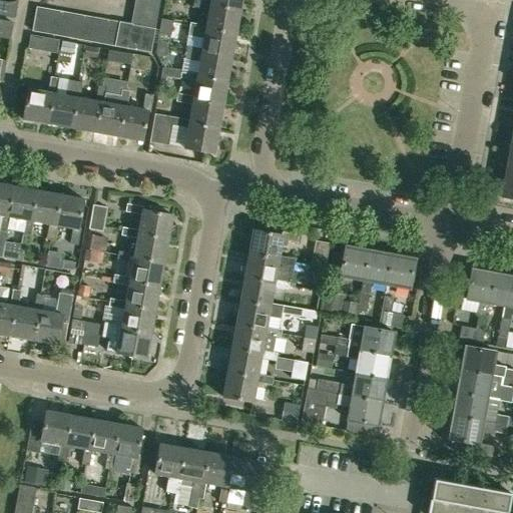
[(0,0),(0,15),(12,18),(15,4),(0,0)]
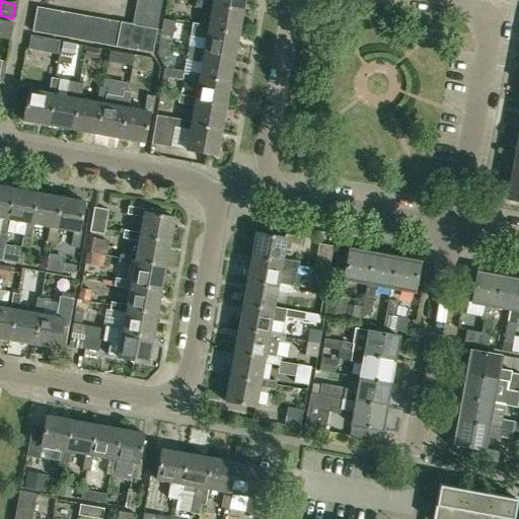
[(212,5),(213,1),(204,0),(196,0),(195,6),(203,8),(200,24),(208,25),(207,29),(238,34),(242,11),(212,5)]
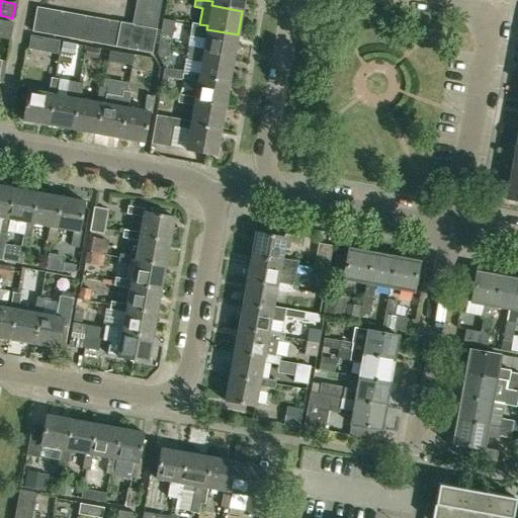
[(211,0),(212,1),(211,5),(242,11),(243,0),(211,0)]
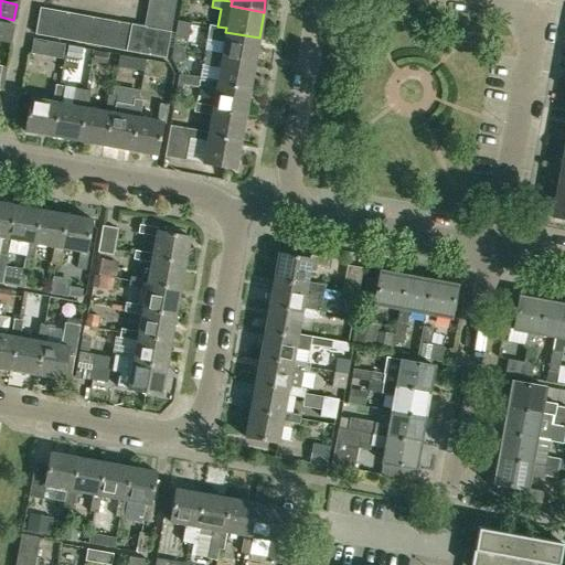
[(149,1),(147,14),(172,19),(174,6),(149,1)]
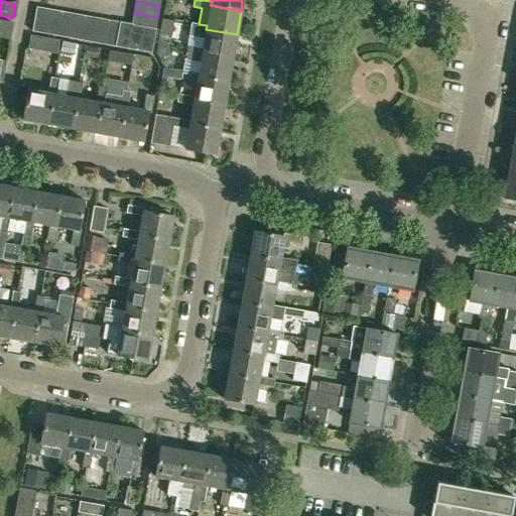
[(36,7),(32,31),(44,33),(48,9),(36,7)]
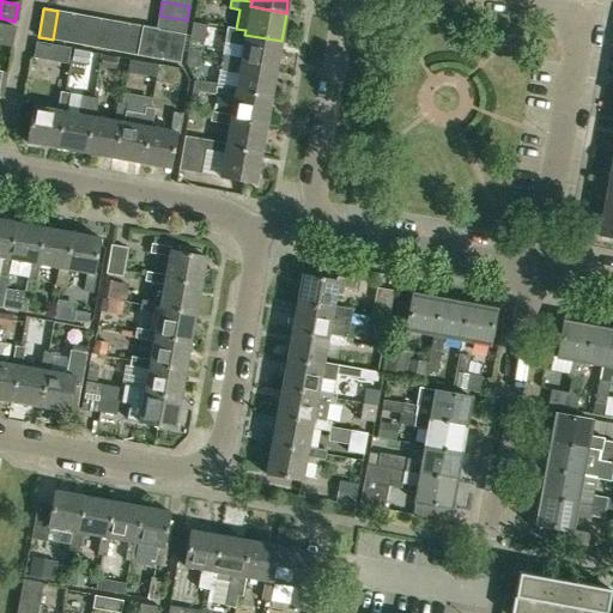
[(58,11),(53,40),(67,42),(72,13),(58,11)]
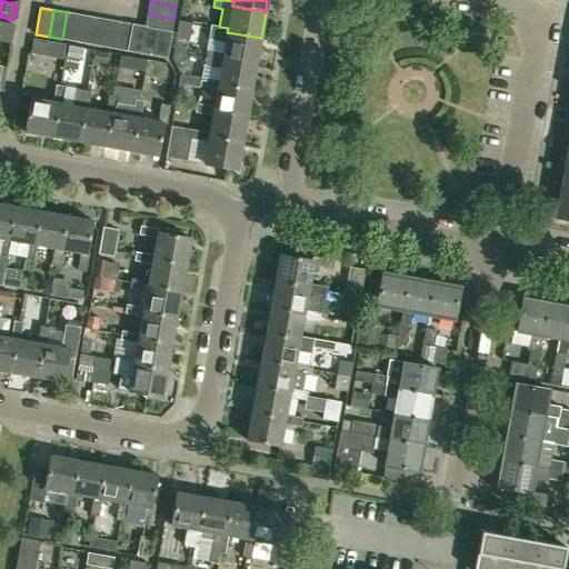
[(67,12),(62,39),(75,41),(80,15),(67,12)]
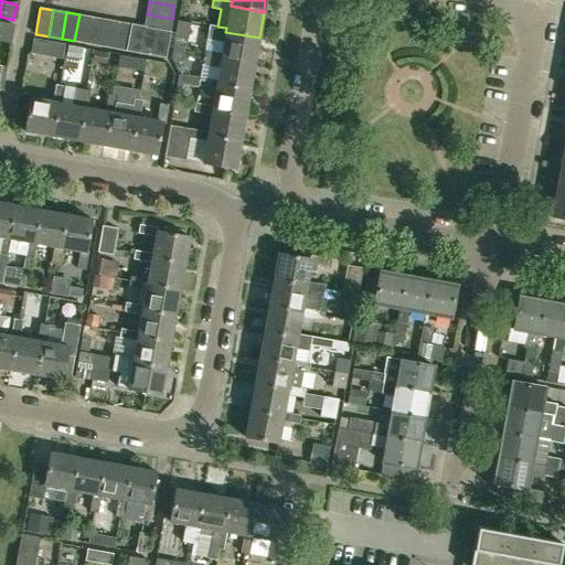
[(80,14),(74,41),(87,43),(92,18),(80,14)]
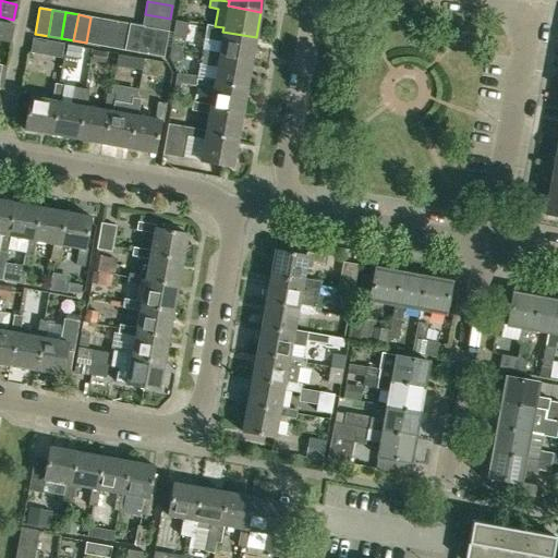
[(143,26),(168,32),(170,19),(145,14),(143,26)]
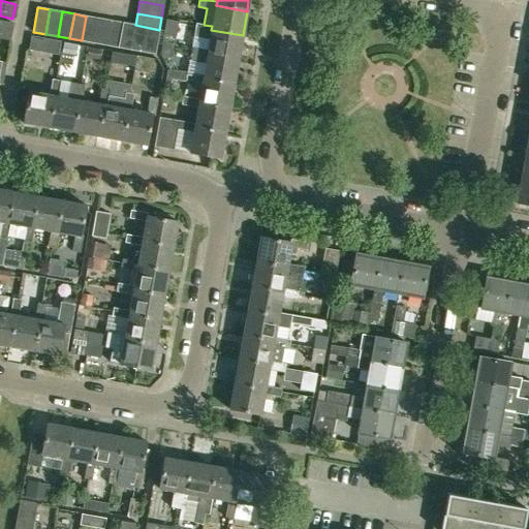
[(86,17),(82,40),(94,42),(98,19),(86,17)]
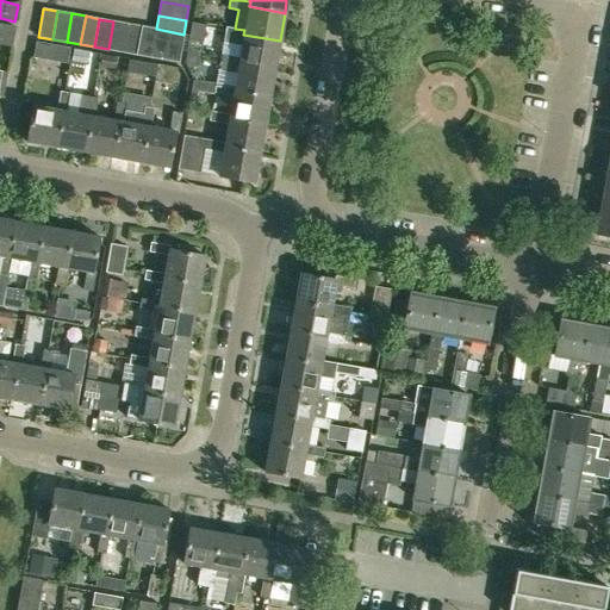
[(0,22),(0,43),(11,45),(14,25),(0,22)]
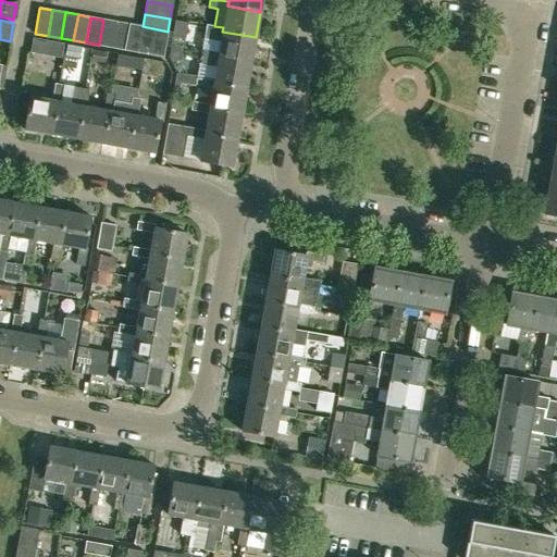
[(103,20),(99,45),(112,47),(116,22),(103,20)]
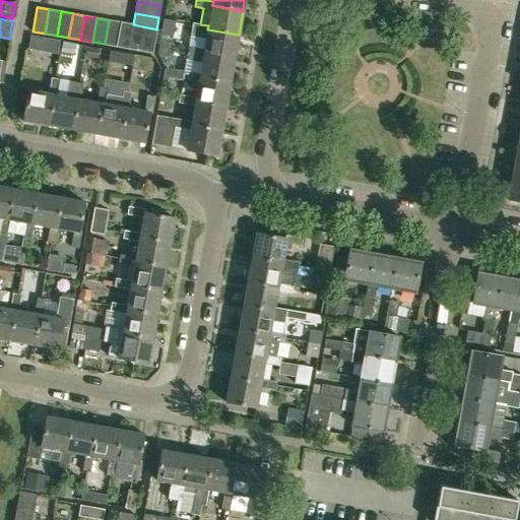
[(164,20),(160,35),(173,37),(175,28),(176,21),(174,21),(164,19),(164,20)]
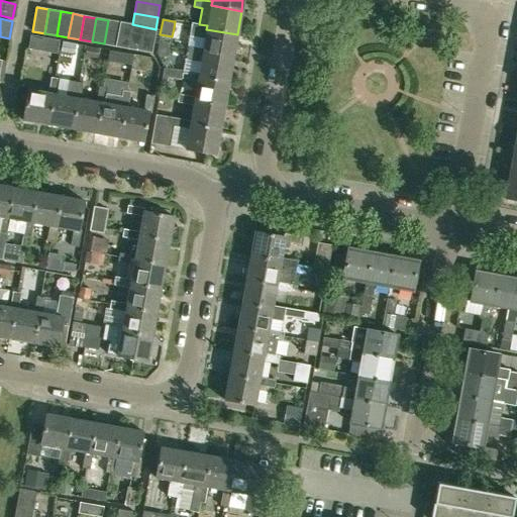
[(108,20),(104,43),(116,46),(120,22),(108,20)]
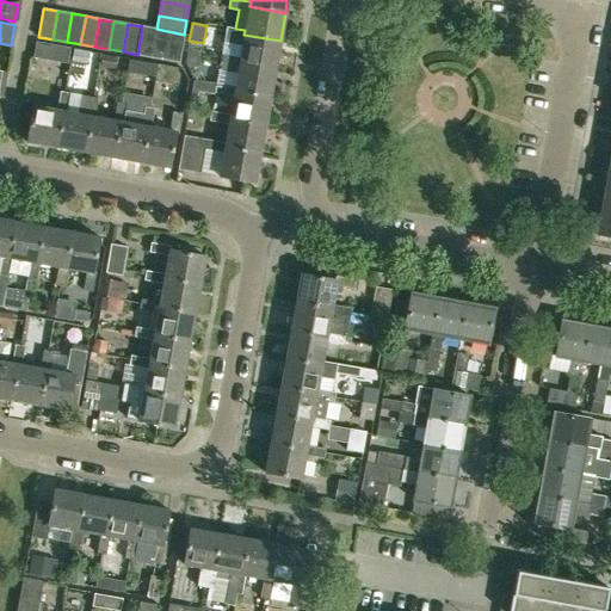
[(142,26),(137,55),(152,57),(156,29),(142,26)]
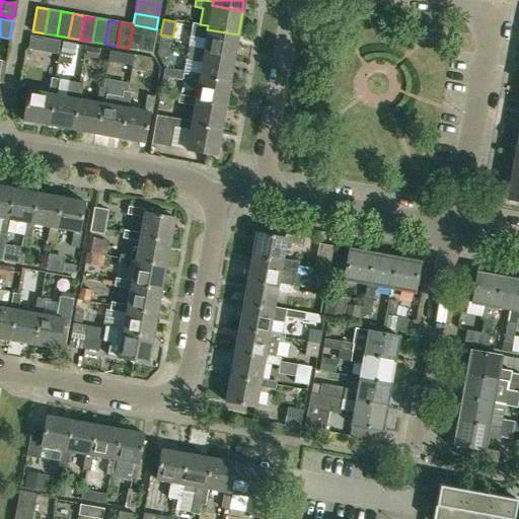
[(208,25),(200,24),(193,22),(191,30),(207,33),(204,50),(203,54),(233,59),(238,34),(207,29),(208,25)]
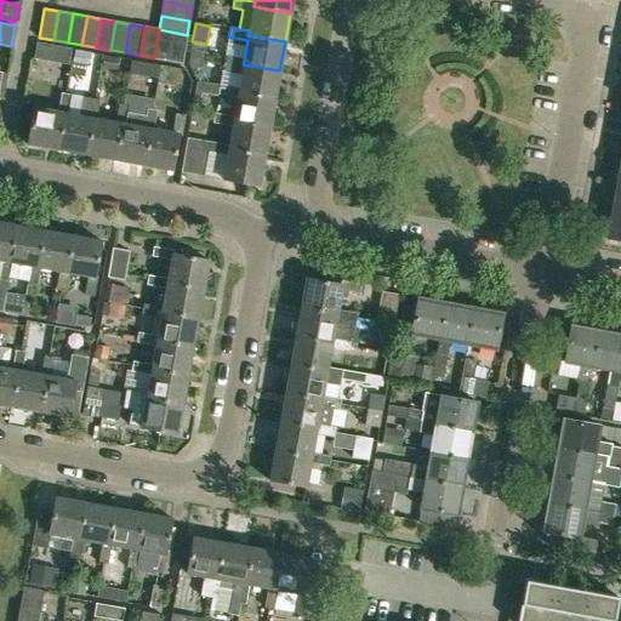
[(159,29),(154,58),(182,63),(187,35),(159,29)]
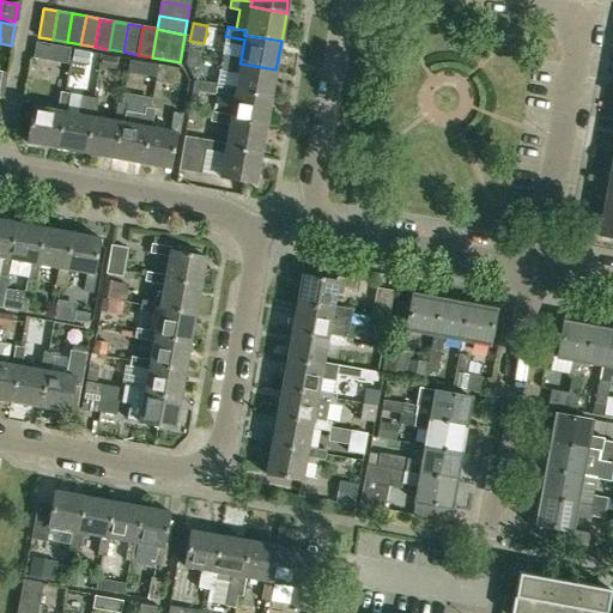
[(48,60),(50,46),(36,43),(34,56),(48,60)]
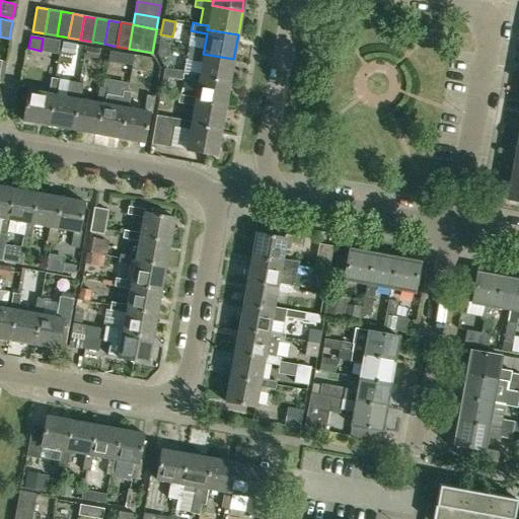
[(72,43),(63,42),(61,52),(64,52),(74,54),(76,44),(72,43)]
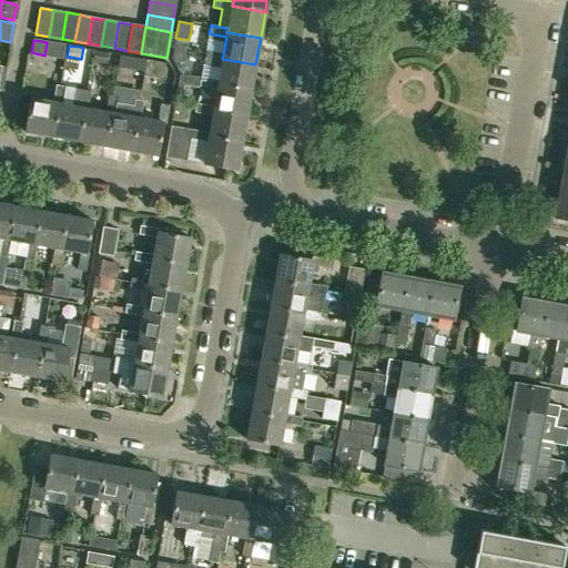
[(185,60),(186,48),(174,47),(172,59),(174,62),(175,66),(179,63),(185,60)]
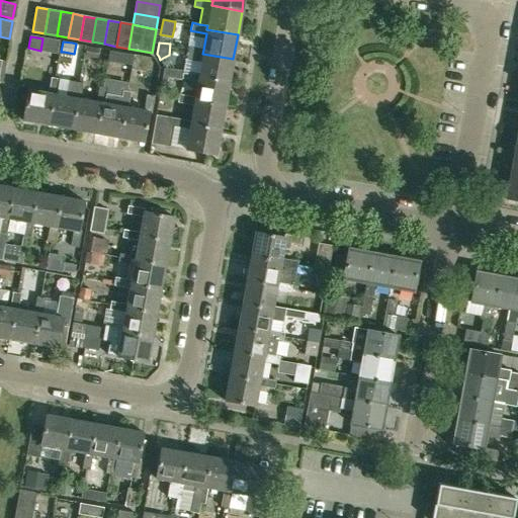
[(99,49),(87,47),(85,57),(98,59),(99,49)]
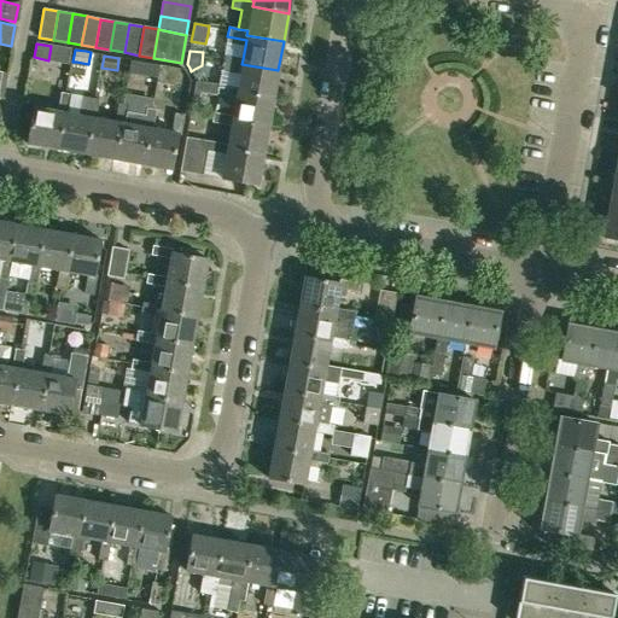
[(273,98),(278,70),(242,64),(243,59),(223,56),(222,65),(242,68),(238,87),(237,92),(273,98)]
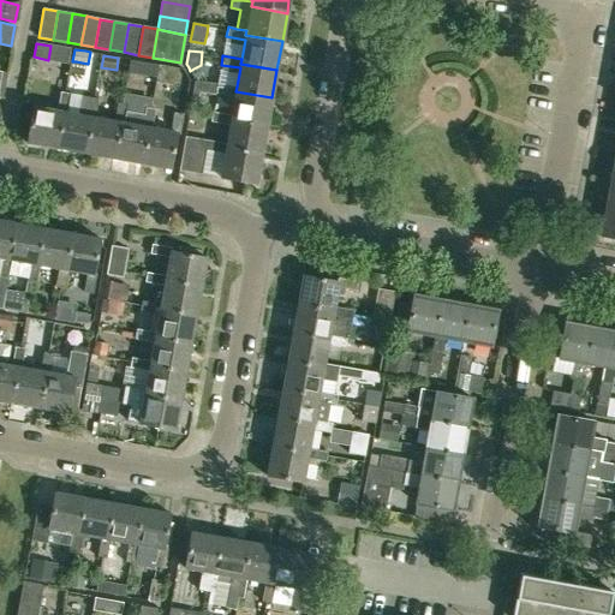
[(236,91),(237,87),(218,83),(216,93),(234,96),(232,115),(231,120),(267,126),(272,97),(236,91)]
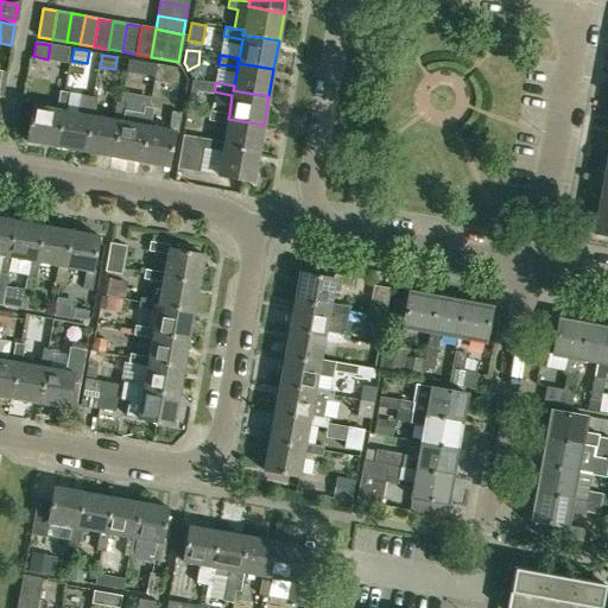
[(61,111),(65,112),(69,93),(59,92),(56,111),(32,106),(25,141),(55,146),(61,111)]
